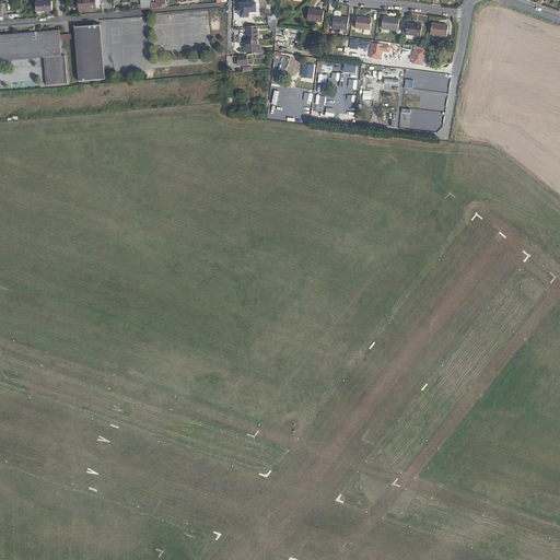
[(79,0),(80,11),(102,9),(102,8),(101,0),(79,0)]
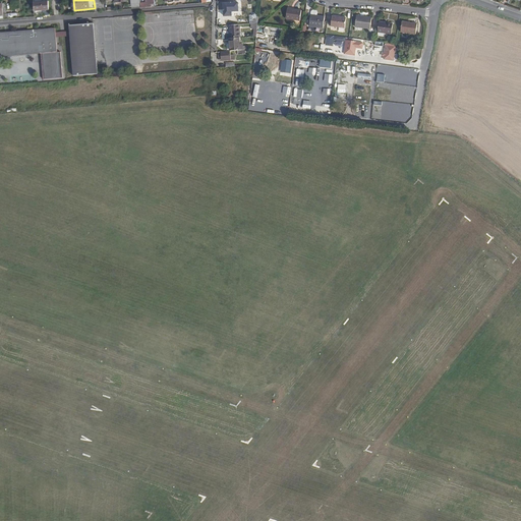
[(95,11),(104,11),(103,0),(98,0),(99,7),(95,7),(95,8),(95,11)]
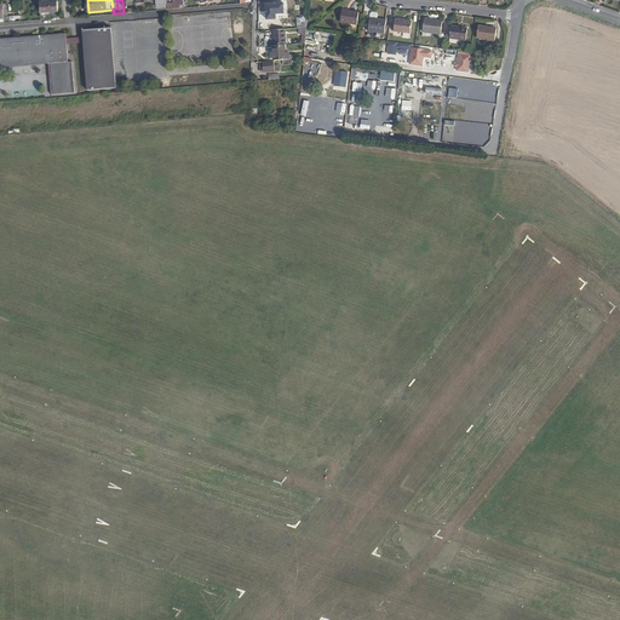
[(58,12),(57,3),(39,4),(40,13),(58,12)]
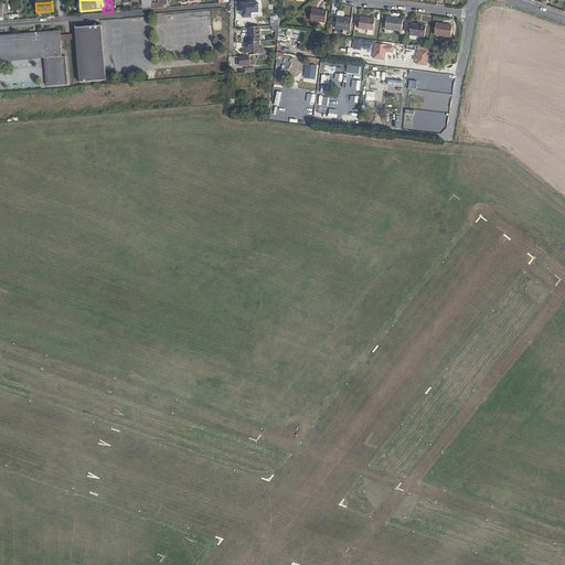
[(242,3),(243,18),(252,17),(251,3),(242,3)]
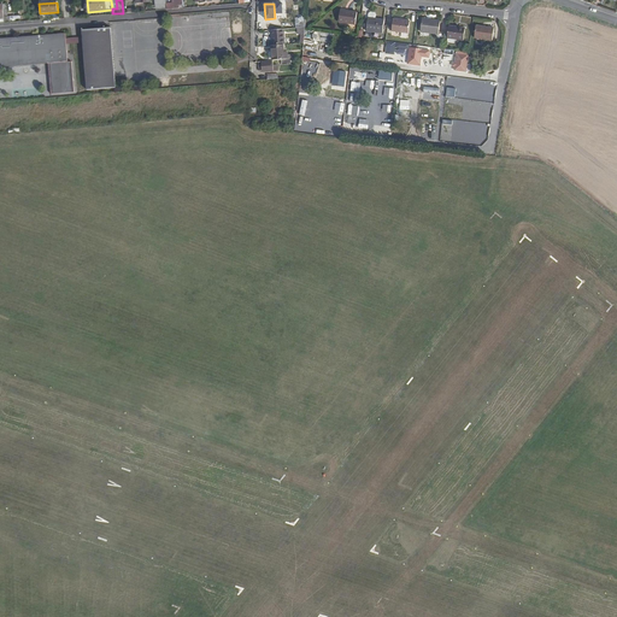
[(356,24),(358,12),(341,10),(339,22),(356,24)]
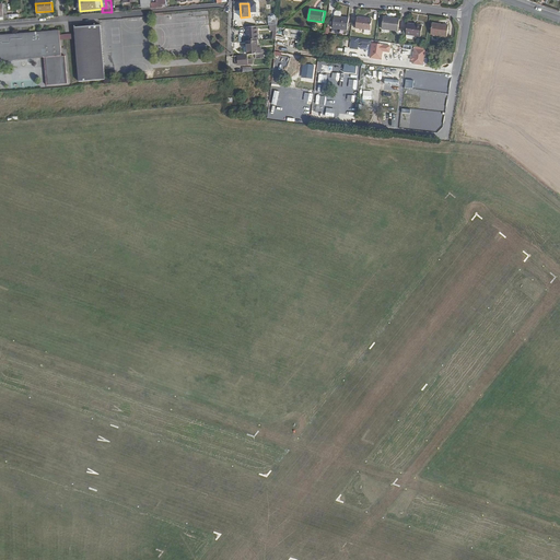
[(269,26),(277,25),(278,18),(269,16),(268,26),(269,26)]
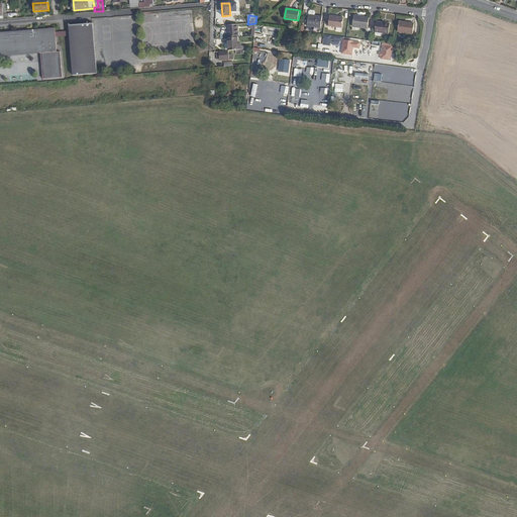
[(322,17),(308,15),(306,29),(320,31),(322,17)]
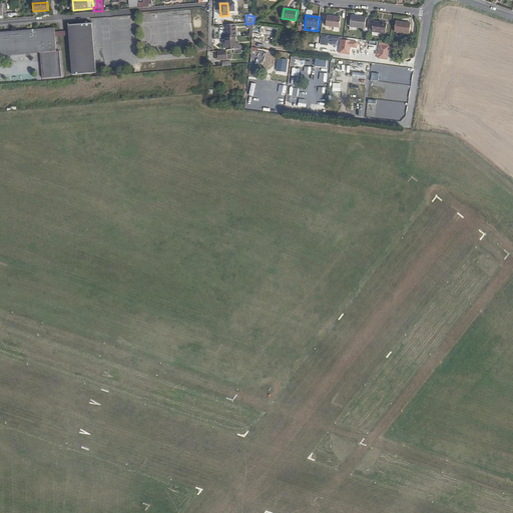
[(326,26),(341,28),(343,18),(328,16),(326,26)]
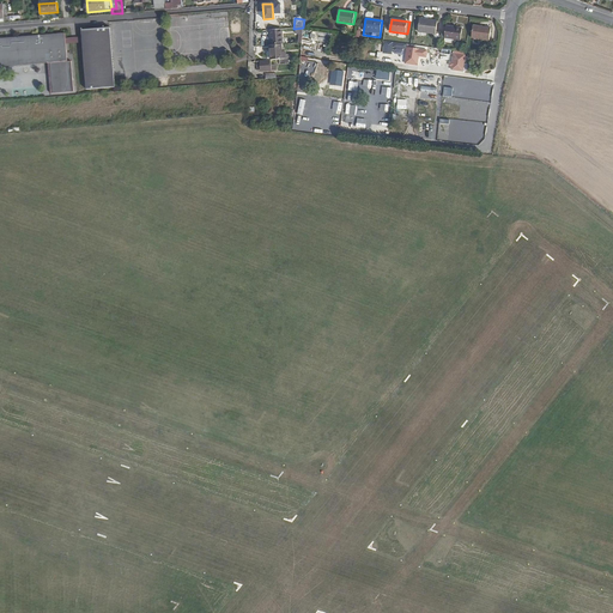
[(420,19),(419,31),(437,34),(438,22),(420,19)]
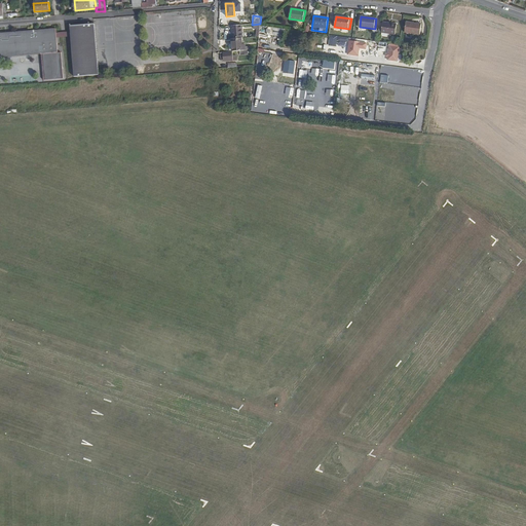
[(381,37),(396,39),(398,25),(383,23),(381,37)]
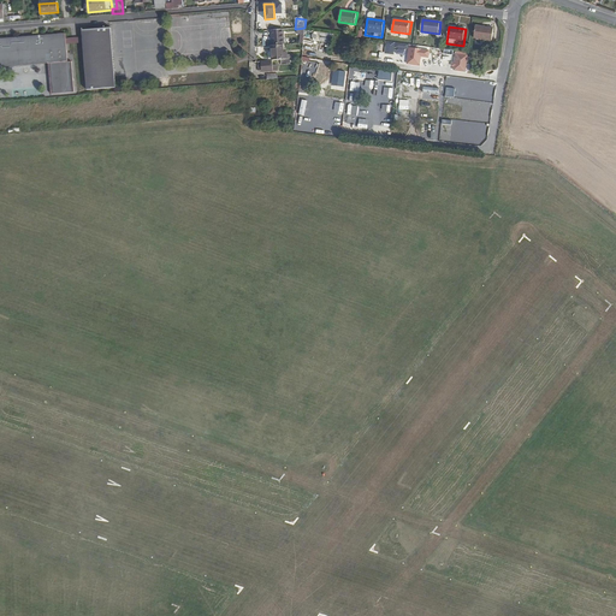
[(477,27),(475,39),(492,41),(495,29),(477,27)]
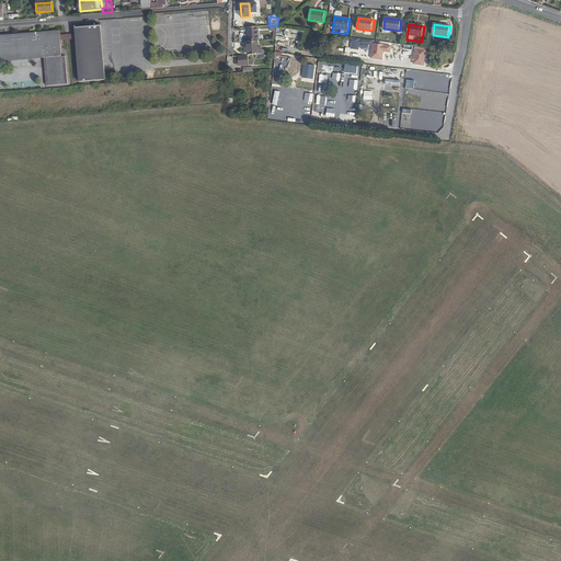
[(0,60),(19,59),(43,57),(46,86),(67,83),(65,56),(61,56),(60,41),(76,38),(79,82),(105,80),(101,25),(75,27),(76,33),(60,35),(60,30),(0,34),(0,60)]
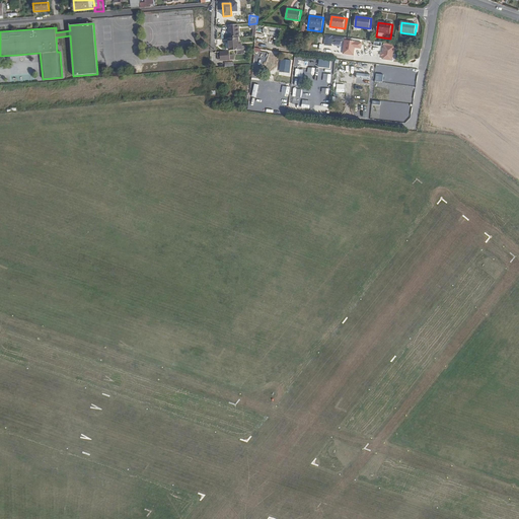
[(229,25),(229,39),(238,38),(239,38),(238,24),(229,25)]
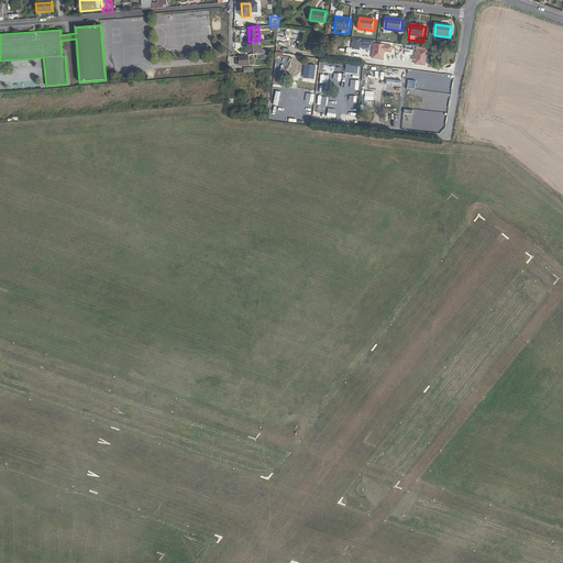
[(300,40),(302,32),(286,29),(285,37),(300,40)]
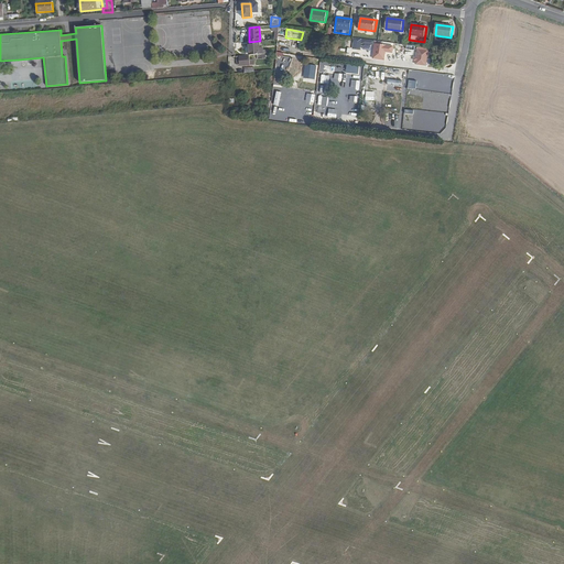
[(351,50),(360,50),(360,44),(373,45),(373,40),(353,39),(351,50)]
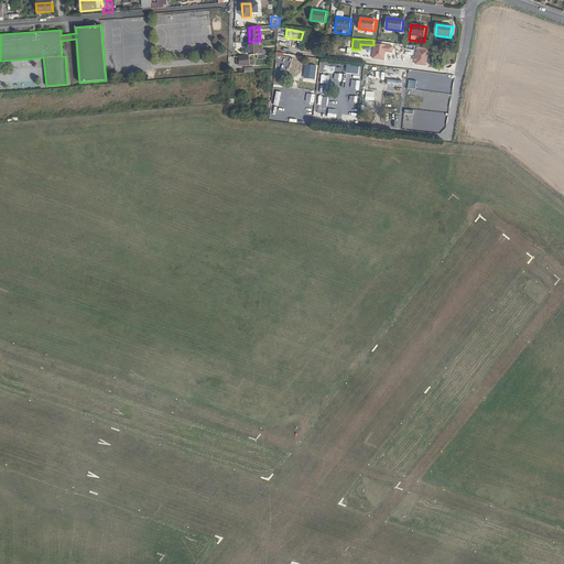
[(257,54),(263,54),(263,49),(260,49),(259,41),(249,42),(250,55),(257,54)]
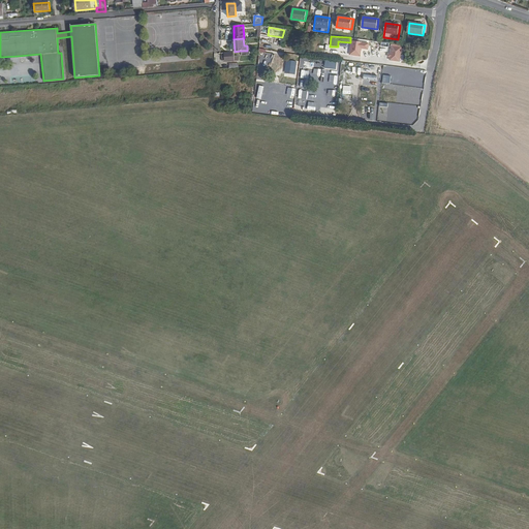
[(361,50),(367,50),(368,42),(349,41),(348,56),(360,57),(361,50)]
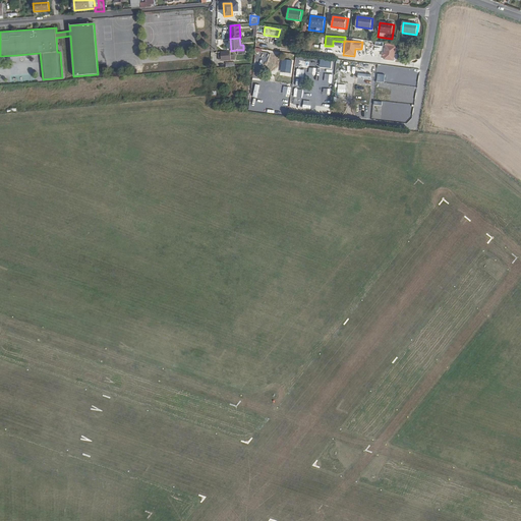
[(397,54),(394,54),(395,46),(384,46),(384,54),(383,53),(382,60),(397,61),(397,54)]
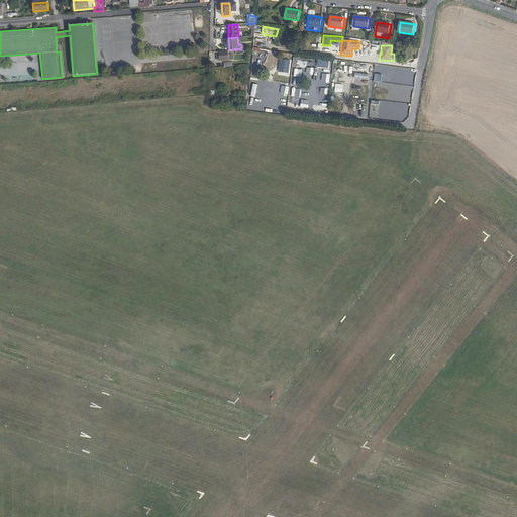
[(229,50),(219,52),(219,56),(218,56),(218,60),(220,60),(220,61),(231,60),(231,55),(229,56),(229,50)]
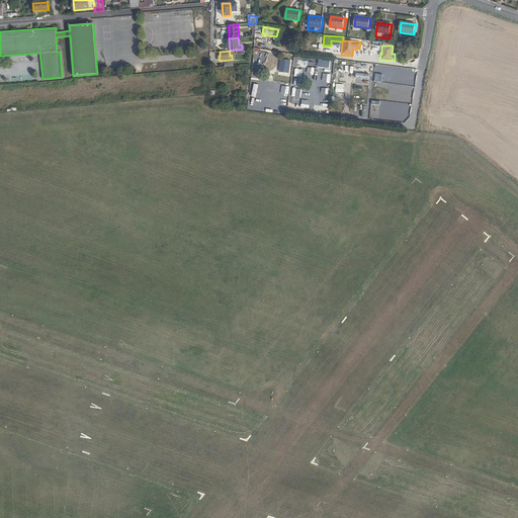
[(266,90),(266,82),(253,81),(253,89),(266,90)]
